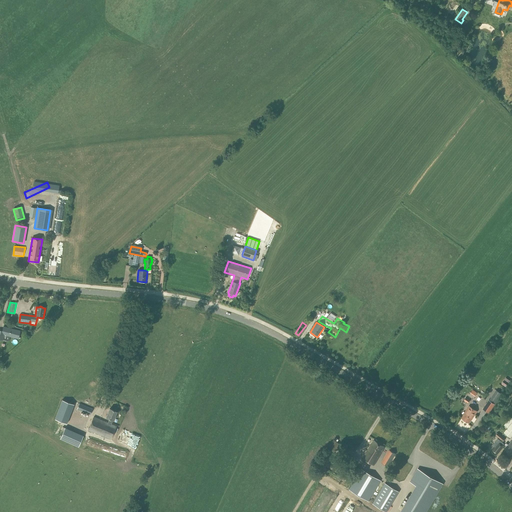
[(2,331),(0,330),(0,339),(3,340),(4,336),(5,336),(6,335),(18,339),(20,331),(3,327),(2,331)]
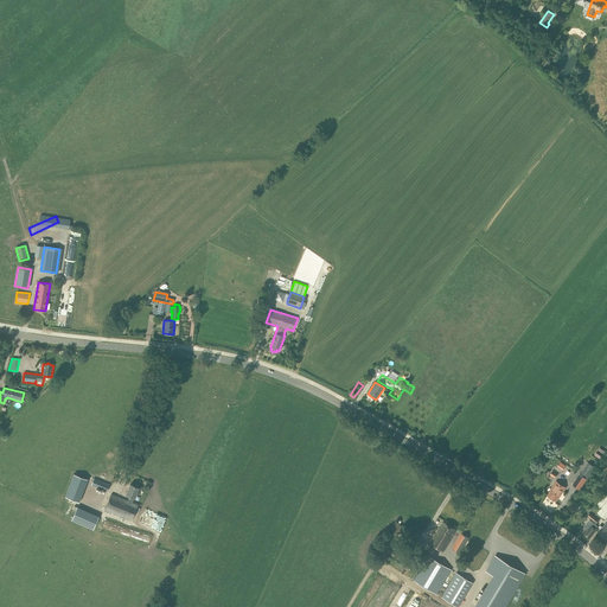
[(588,462),(580,474),(587,479),(587,480),(595,467),(588,462)]
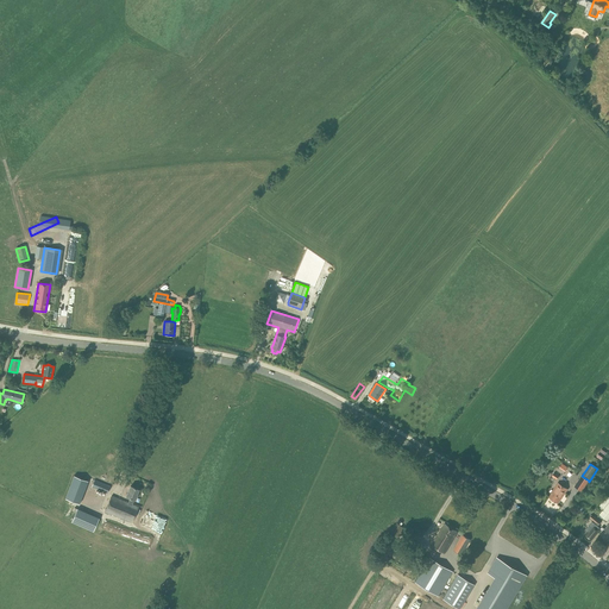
[(74,476),(66,497),(80,503),(88,481),(74,476)]
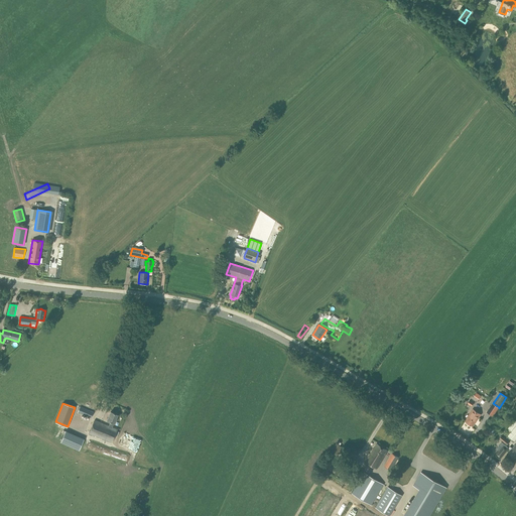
[(499,407),(493,403),(487,412),(493,416),(499,407)]
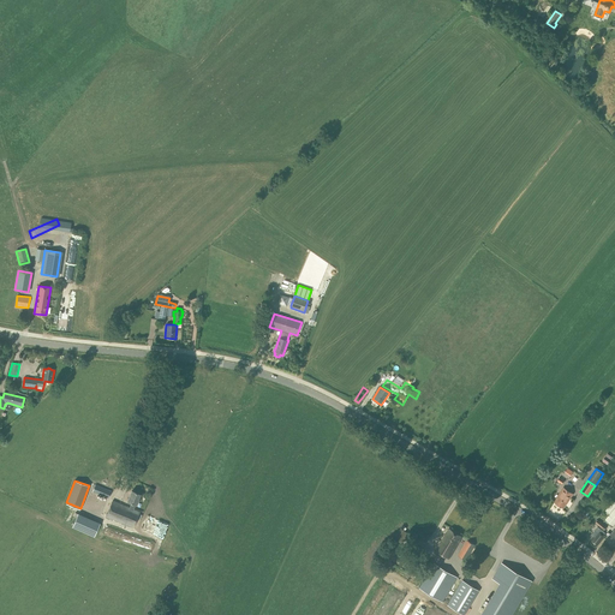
[(108,497),(111,491),(96,485),(93,491),(108,497)]
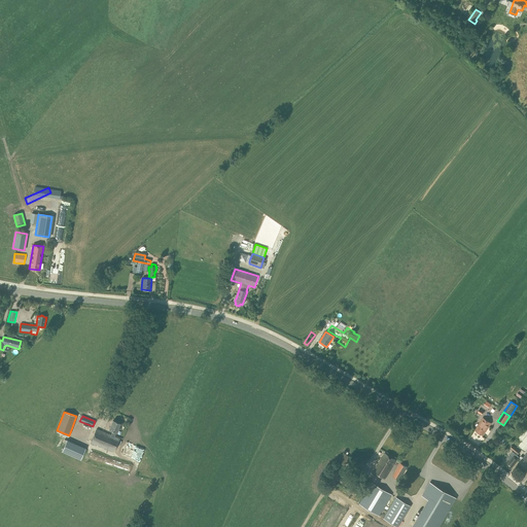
[(483,418),(475,430),(483,435),(491,423),(483,418)]
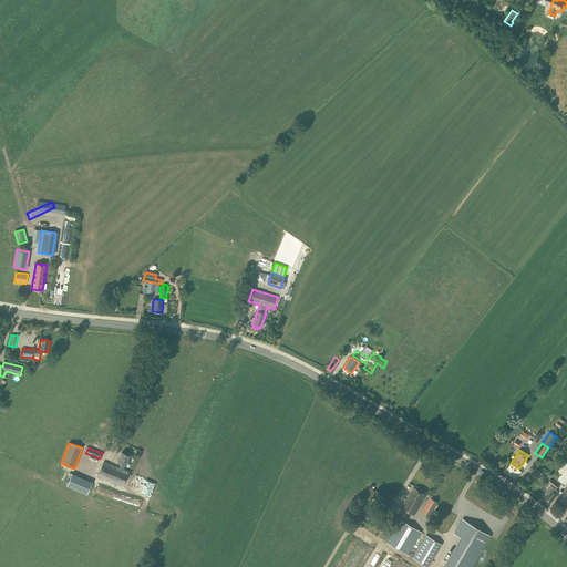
[(130,455),(122,452),(117,463),(121,464),(120,467),(104,462),(98,476),(123,487),(130,472),(123,470),(125,466),(130,455)]
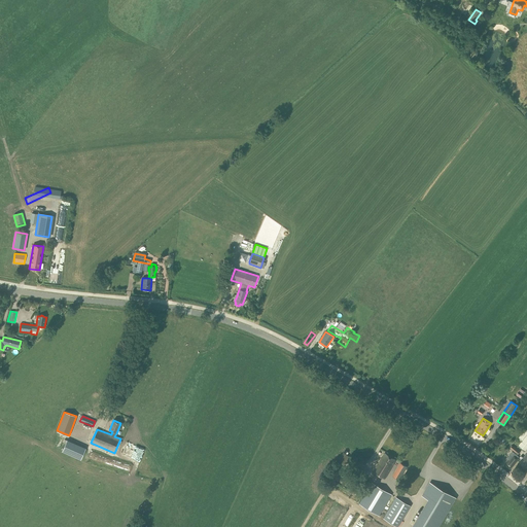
[(85,449),(67,440),(62,452),(80,460),(85,449)]
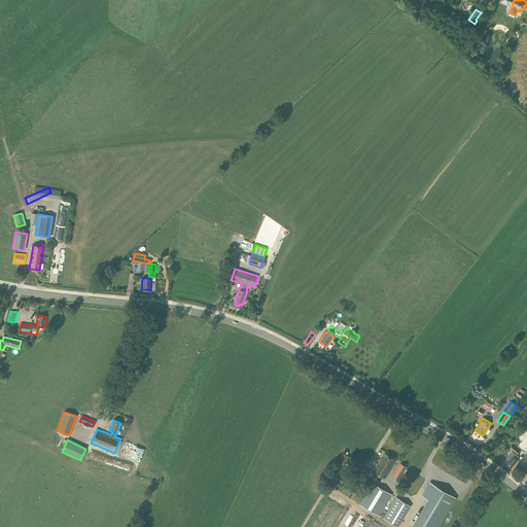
[(133,454),(135,447),(124,445),(121,452),(133,454)]
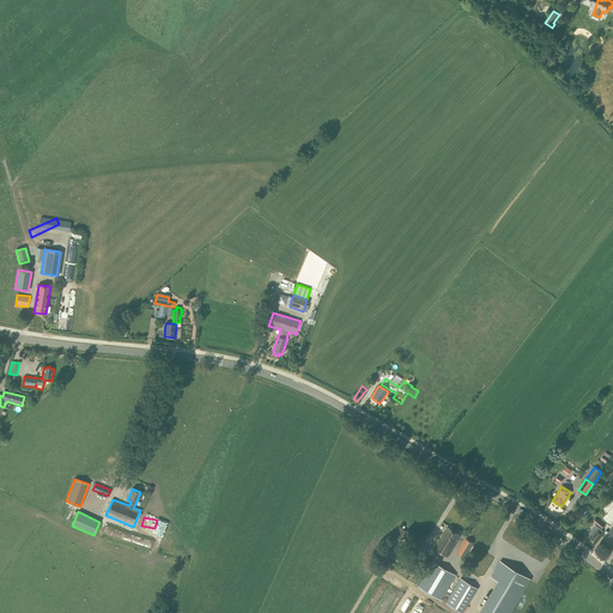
[(593,521),(602,528),(605,525),(596,519),(593,521)]
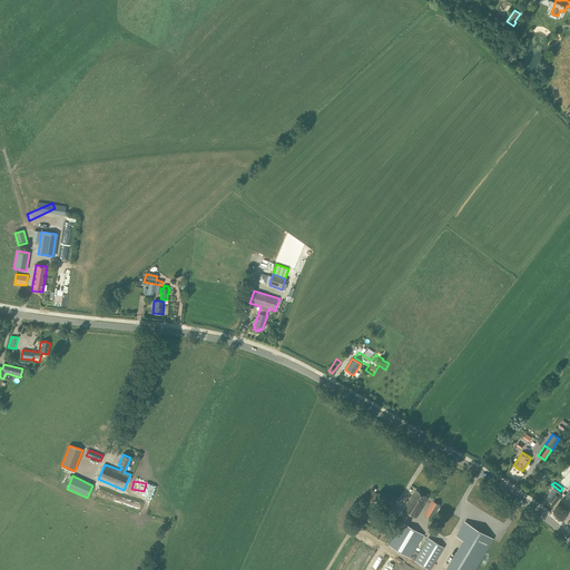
[(372,490),(365,499),(372,504),(379,494),(372,490)]
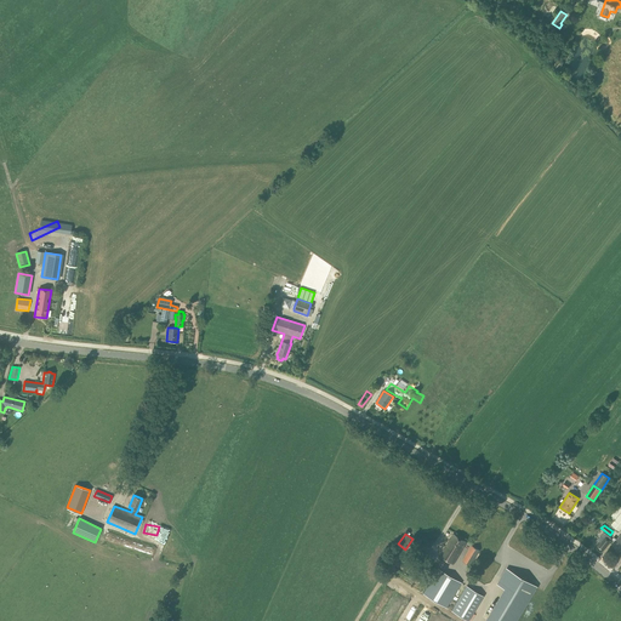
[(467,542),(454,534),(440,556),(454,564),(467,542)]
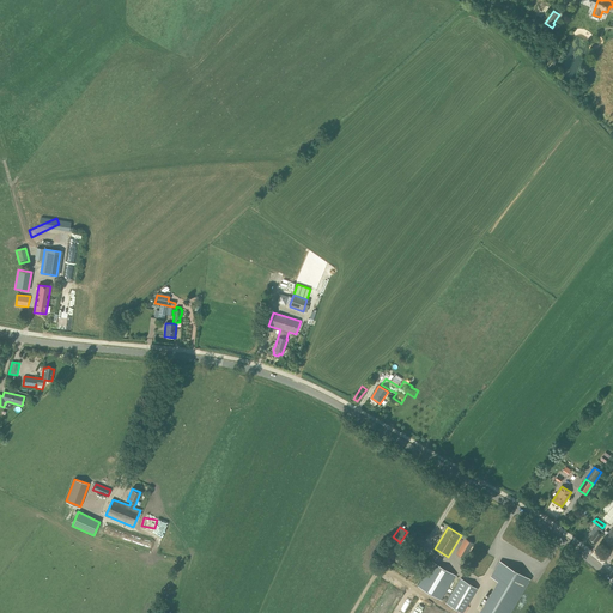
[(596,530),(589,539),(595,544),(602,535),(596,530)]
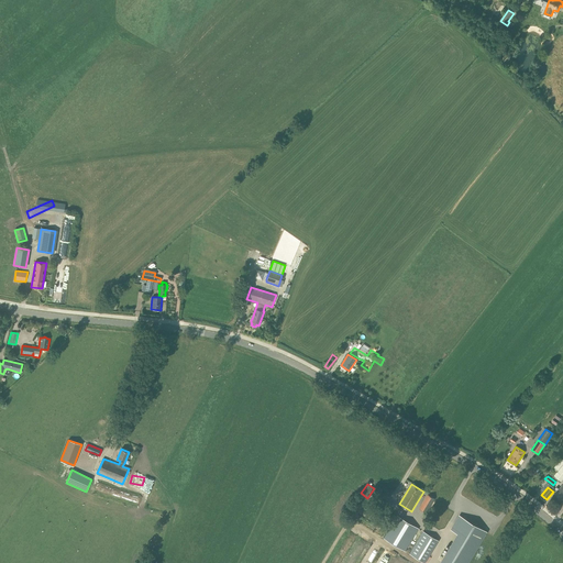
[(435,499),(431,497),(428,495),(420,508),(427,514),(435,499)]
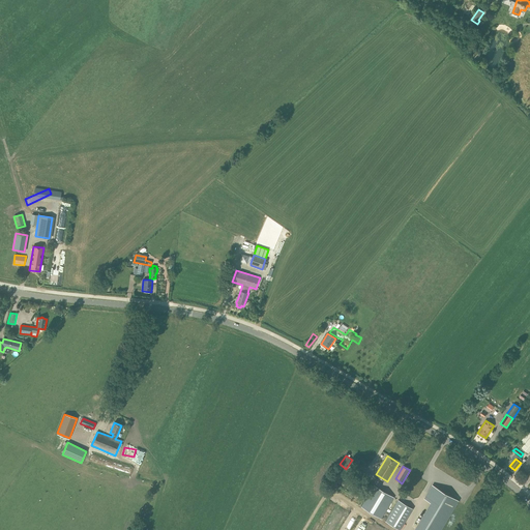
[(441,529),(459,501),(432,484),(424,498),(431,502),(413,529),(441,529)]
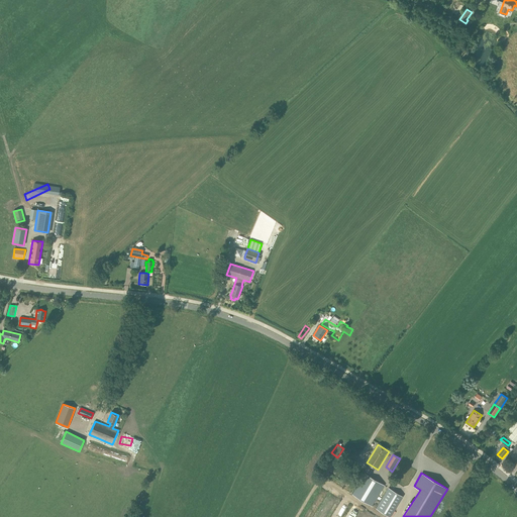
[(352,495),(363,500),(373,506),(385,486),(365,474),(352,495)]
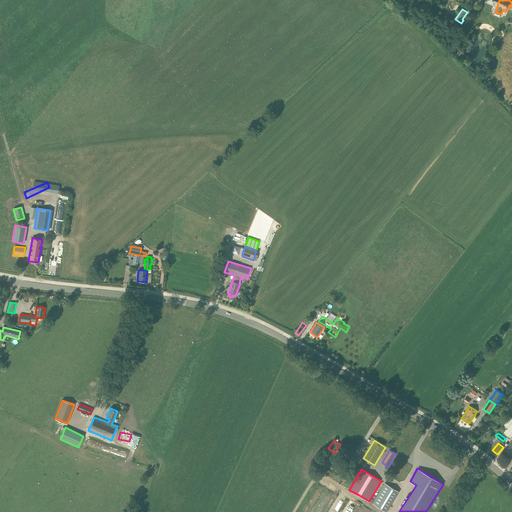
[(308,511),(317,494),(315,493),(316,490),(319,491),(322,486),(317,483),(303,509),(308,511)]
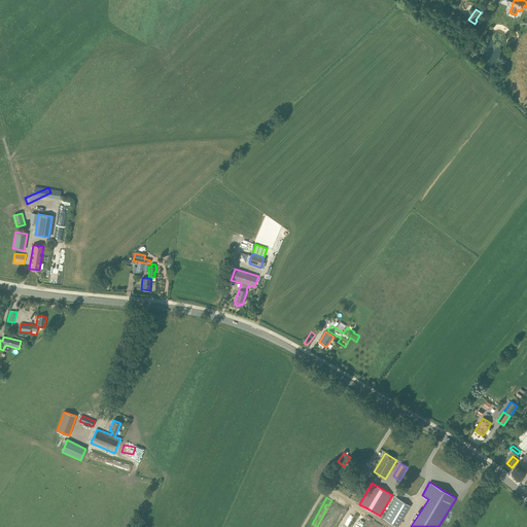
[(397,526),(411,506),(405,502),(396,497),(384,519),(397,526)]
